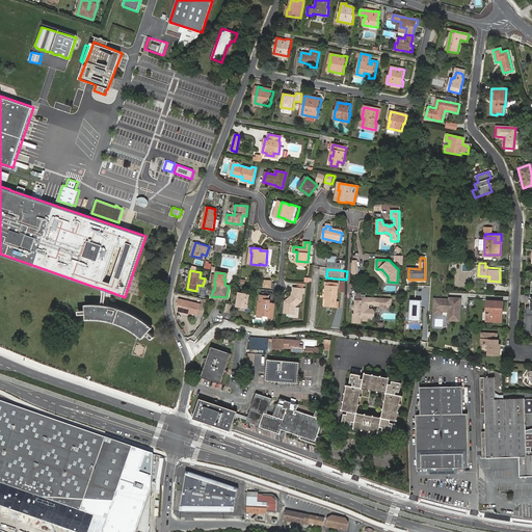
[(337,288),(327,287),(326,291),(325,308),(335,309),(337,292),(337,288)]
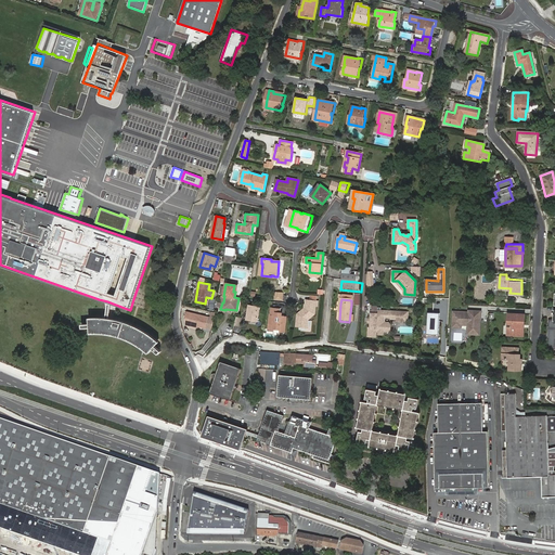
[(309,321),(315,314),(317,306),(319,306),(319,301),(306,300),(306,305),(305,305),(304,308),(298,314),(297,327),(309,328),(309,321)]
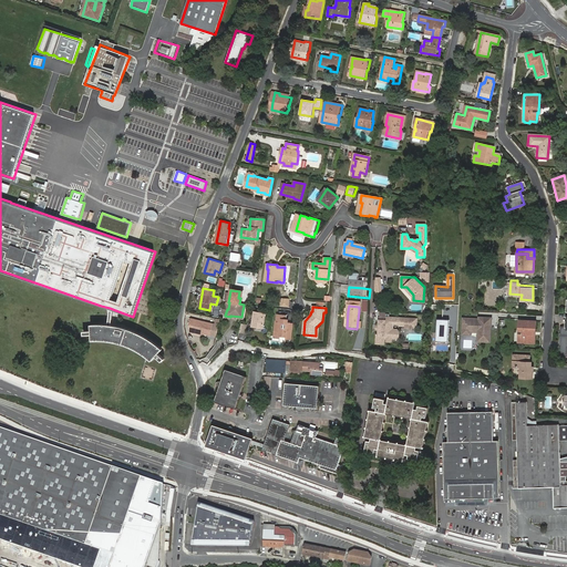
[(255,312),(251,328),(263,329),(265,315),(255,312)]
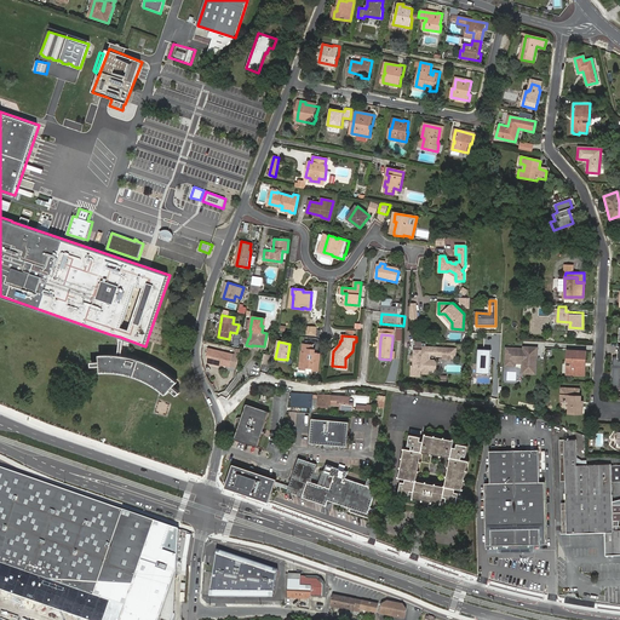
[(314,345),(304,344),(303,352),(302,352),(300,369),(306,371),(308,367),(314,368),(313,371),(319,371),(320,352),(314,352),(314,345)]
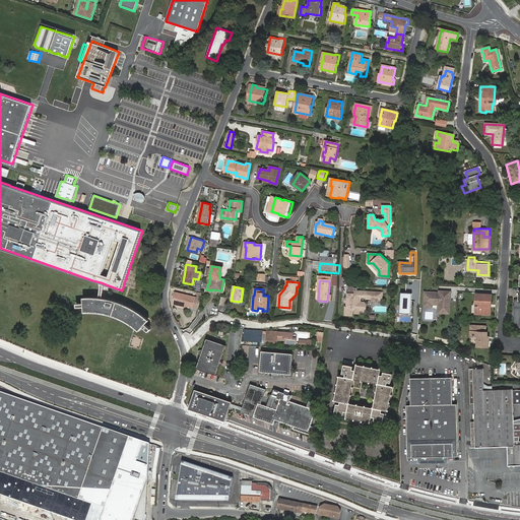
[(439,293),(425,291),(424,307),(433,308),(433,305),(438,305),(438,314),(450,314),(451,291),(439,290),(439,293)]
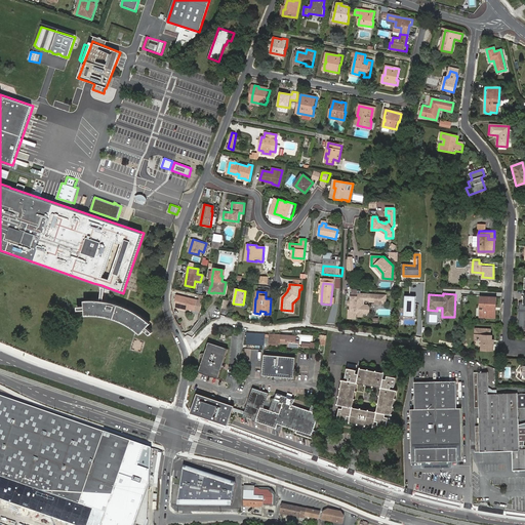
[(179,299),(178,306),(187,308),(195,310),(197,299),(176,294),(175,298),(179,299)]
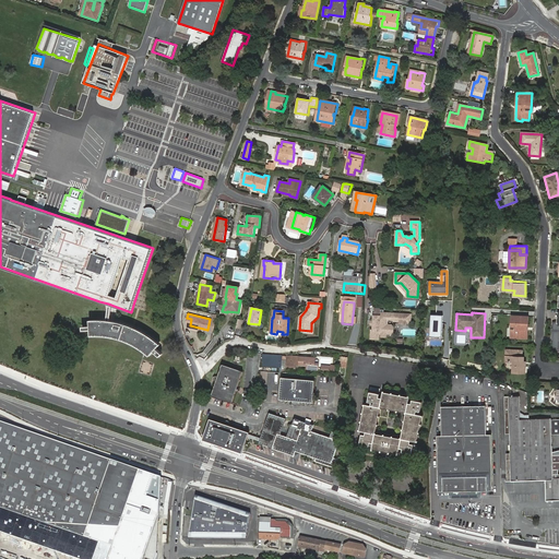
[(393,322),(393,314),(381,313),(381,317),(376,317),(376,323),(376,326),(376,331),(372,332),(372,341),(380,341),(380,335),(392,335),(392,333),(393,333),(393,329),(393,328),(393,326),(389,325),(389,322),(393,322)]
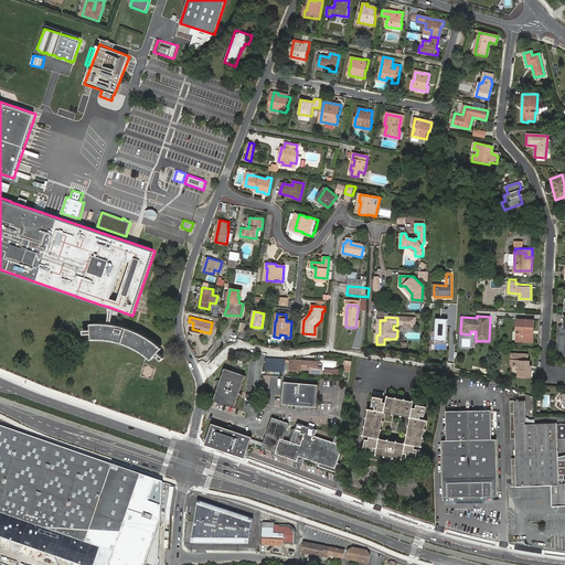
[(417,319),(397,318),(397,326),(398,326),(398,327),(405,327),(405,328),(406,328),(407,329),(412,330),(413,328),(416,329),(417,319)]
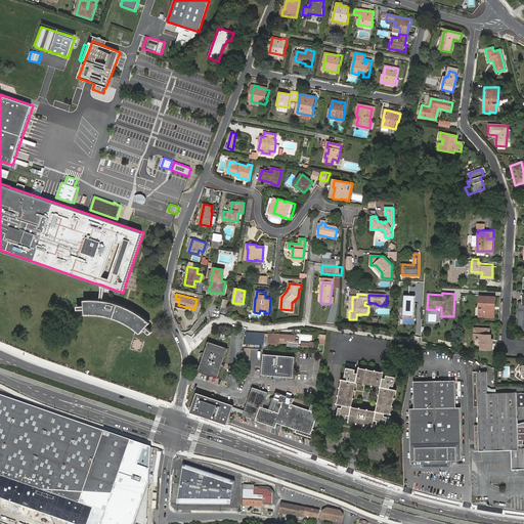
[(405,295),(404,314),(416,315),(417,295),(405,295)]
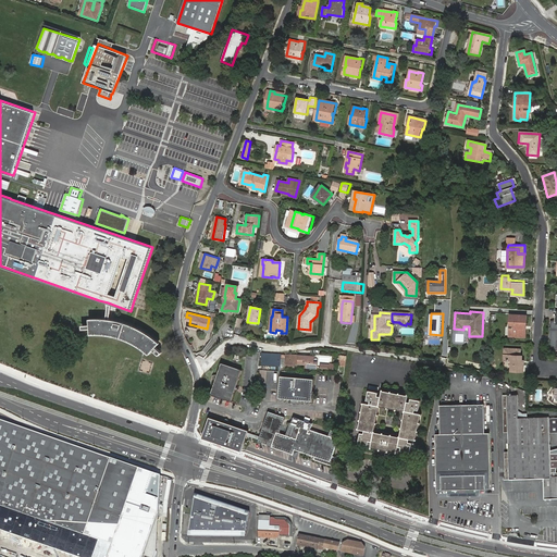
[(516,316),(510,316),(510,325),(512,325),(512,327),(509,327),(509,337),(527,338),(527,318),(516,317),(516,316)]
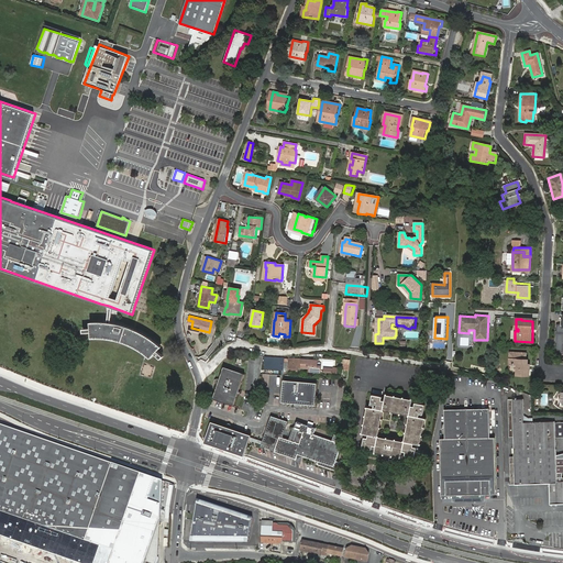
[(92,328),(84,329),(84,332),(92,332),(92,338),(100,338),(106,338),(116,340),(123,341),(133,345),(139,349),(145,352),(153,357),(156,354),(162,359),(164,356),(158,351),(163,346),(157,342),(147,335),(143,332),(135,329),(132,327),(124,324),(118,323),(111,322),(99,321),(94,321),(91,321),(92,328)]
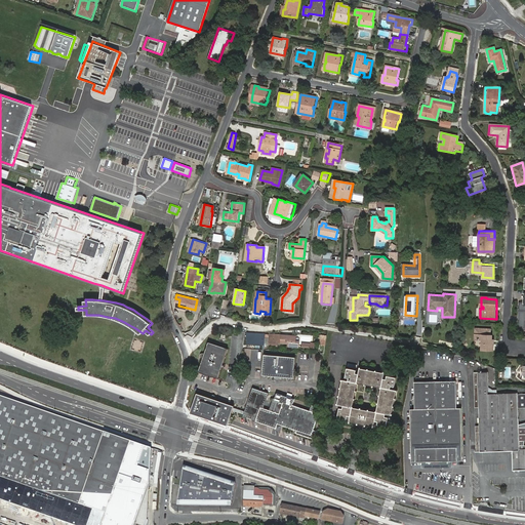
[(492,326),(477,326),(476,337),(484,337),(483,348),(493,348),(493,337),(493,332),(492,332),(492,326)]
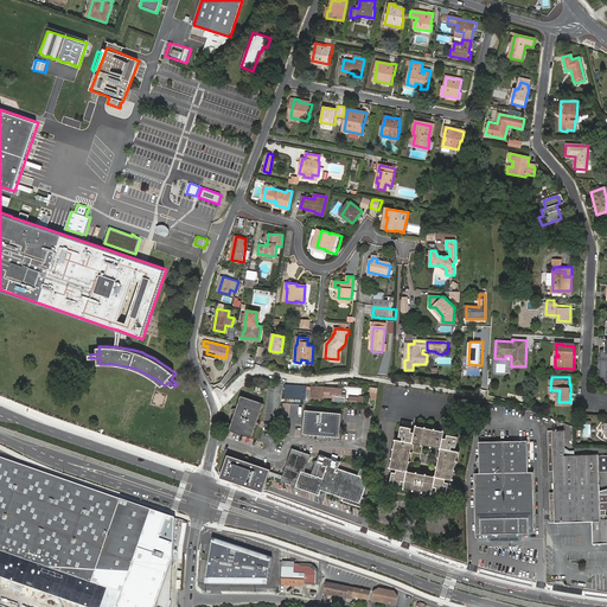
[(313,385),(313,391),(312,398),(321,400),(321,396),(334,397),(334,400),(346,401),(347,396),(343,396),(344,387),(336,387),(313,385)]
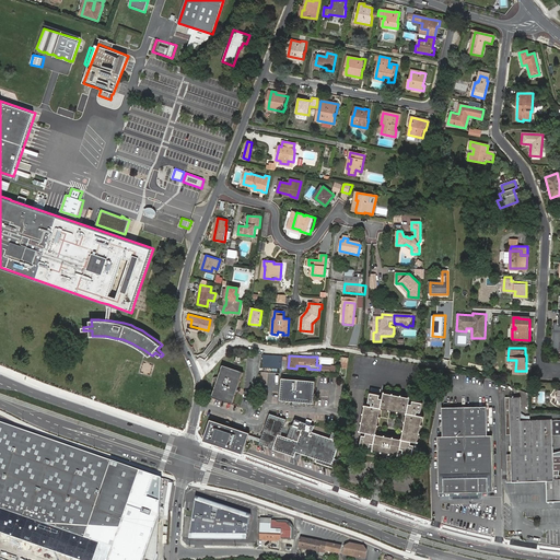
[(243,358),(240,358),(238,364),(237,366),(240,366),(240,364),(242,364),(243,362),(247,362),(247,358),(243,358)]
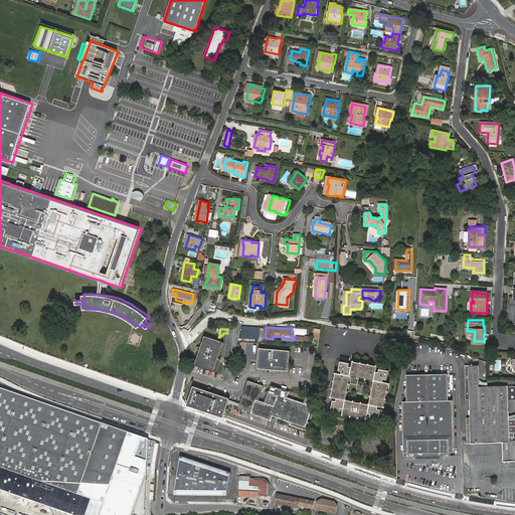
[(195,364),(213,370),(214,370),(224,341),(218,339),(205,334),(201,347),(203,348),(201,351),(199,351),(195,364)]
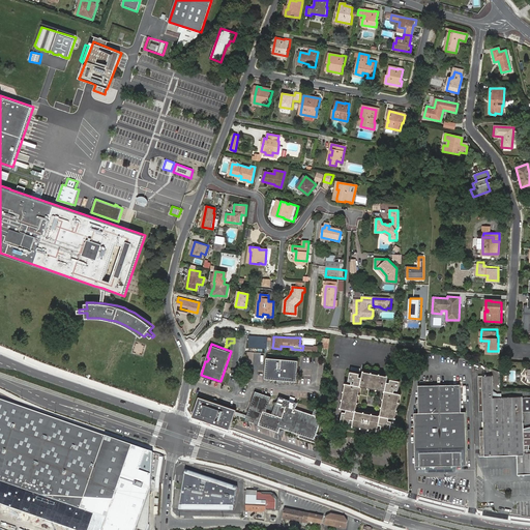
[(283,378),(283,380),(297,381),(299,360),(267,358),(266,378),(278,379),(278,378),(283,378)]
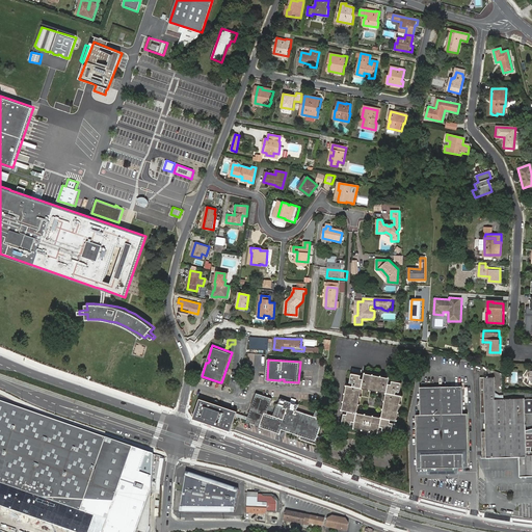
[(354,383),(347,382),(346,383),(347,384),(346,391),(345,391),(345,392),(346,392),(345,399),(344,399),(344,400),(345,400),(344,406),(342,406),(342,407),(349,409),(349,411),(345,411),(344,421),(352,422),(353,419),(356,419),(354,426),(356,426),(356,425),(363,426),(363,428),(365,428),(365,427),(371,428),(371,429),(373,429),(373,428),(379,429),(379,430),(380,431),(381,423),(384,424),(384,428),(393,429),(395,420),(391,420),(392,417),(399,418),(399,417),(398,417),(399,410),(400,410),(401,408),(399,408),(400,402),(402,402),(402,401),(401,400),(402,394),(403,394),(404,393),(396,392),(397,389),(400,389),(402,380),(393,378),(393,381),(390,381),(391,374),(390,374),(389,375),(382,374),(382,373),(381,372),(380,374),(374,373),(374,371),(373,371),(373,372),(366,371),(366,370),(365,370),(364,377),(361,376),(362,373),(352,371),(350,380),(354,381),(354,383)]
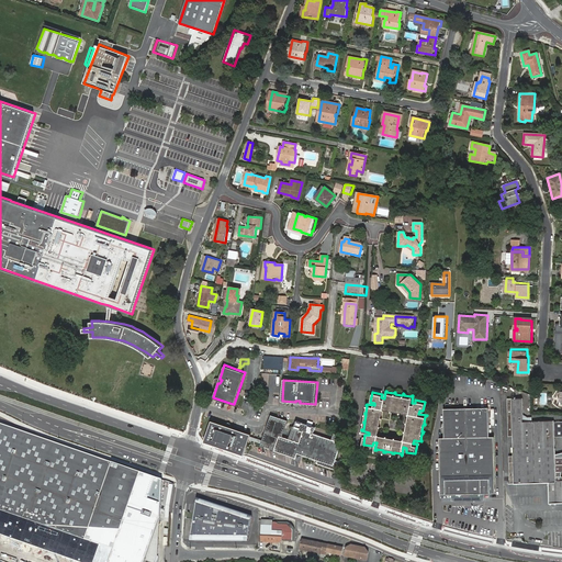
[(554,456),(554,439),(555,439),(554,423),(524,423),(524,397),(508,397),(508,436),(513,436),(513,456),(508,456),(509,482),(548,482),(548,503),(554,503),(553,481),(554,472),(554,459),(554,456)]
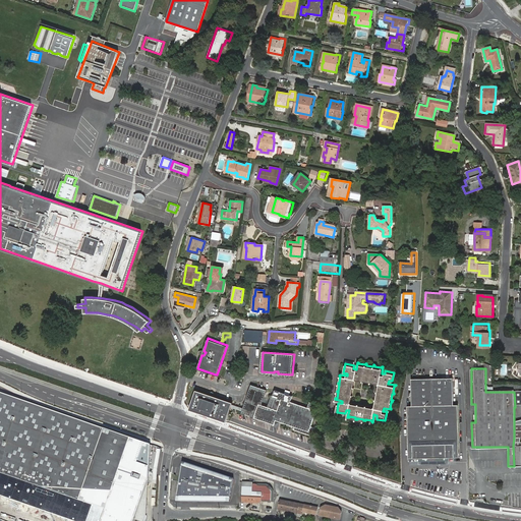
[(453,379),(412,380),(412,406),(407,406),(409,459),(460,458),(459,405),(454,405),(453,379)]
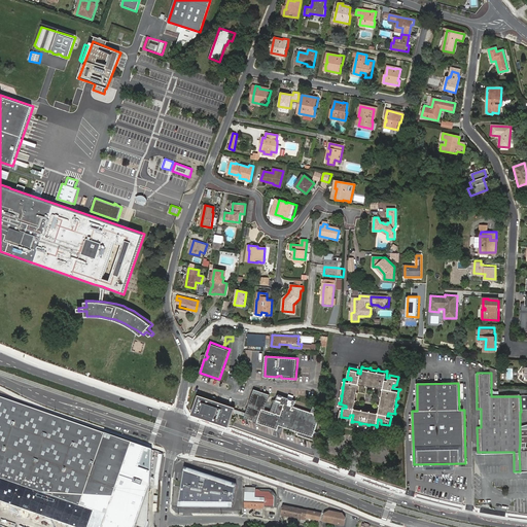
[(320,414),(293,406),(295,400),(277,394),(272,412),(264,410),(268,396),(253,391),(249,406),(251,406),(248,417),(246,417),(245,419),(259,424),(259,422),(277,427),(276,430),(282,432),(285,423),(300,427),(297,433),(313,438),(320,414)]
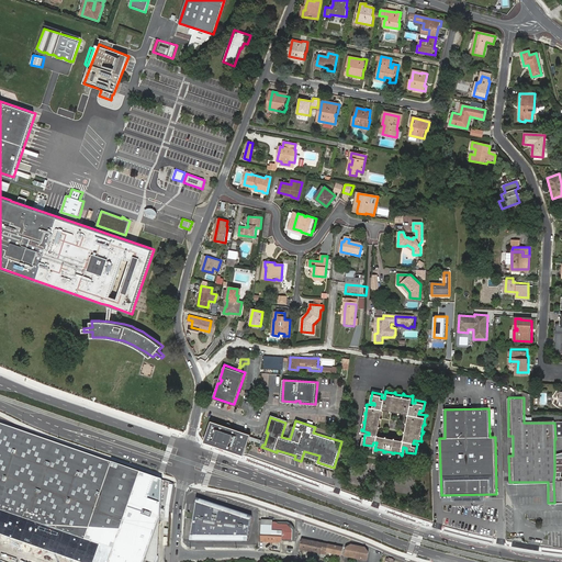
[(250,438),(251,436),(251,434),(229,427),(228,428),(224,427),(225,425),(212,420),(204,441),(245,454),(250,438)]
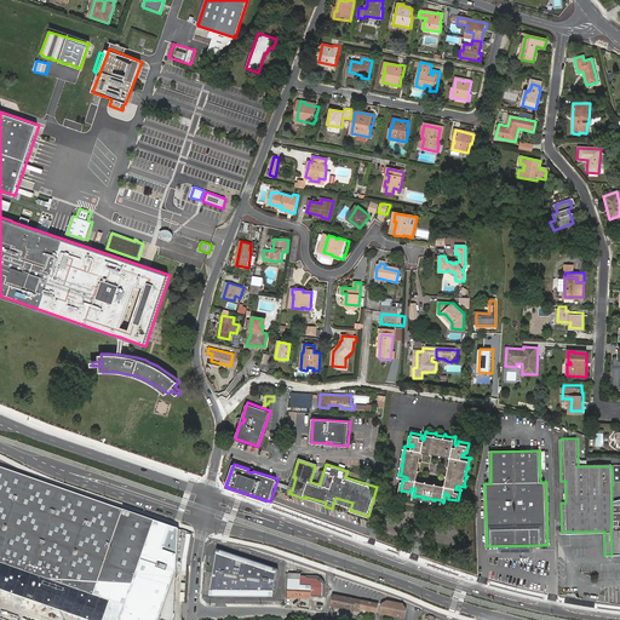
[(0,590),(86,619),(159,619),(177,569),(178,555),(164,550),(172,527),(0,466),(0,590)]
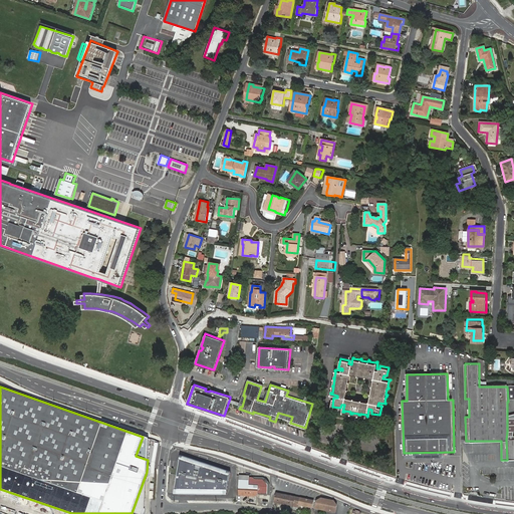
[(206,492),(208,492),(209,481),(212,481),(213,477),(214,468),(210,467),(210,465),(203,463),(202,465),(197,463),(197,461),(181,456),(175,493),(192,493),(192,491),(198,491),(198,493),(206,493),(206,492)]
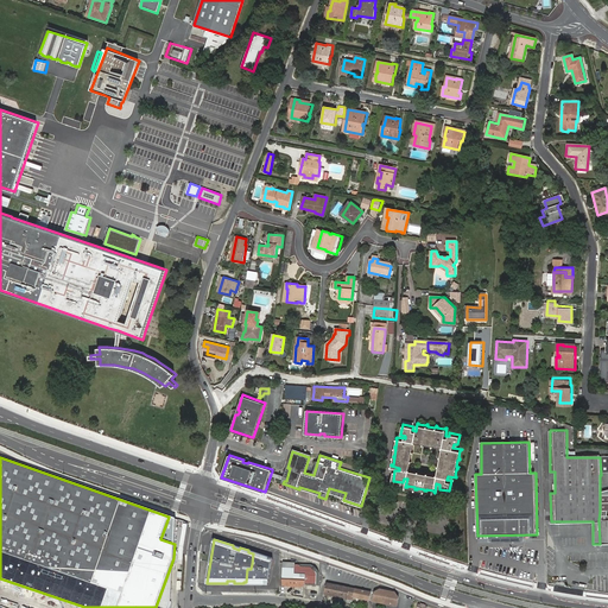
[(247,569),(246,582),(249,582),(249,583),(270,584),(273,558),(255,552),(254,553),(253,553),(252,564),(251,569),(247,569)]
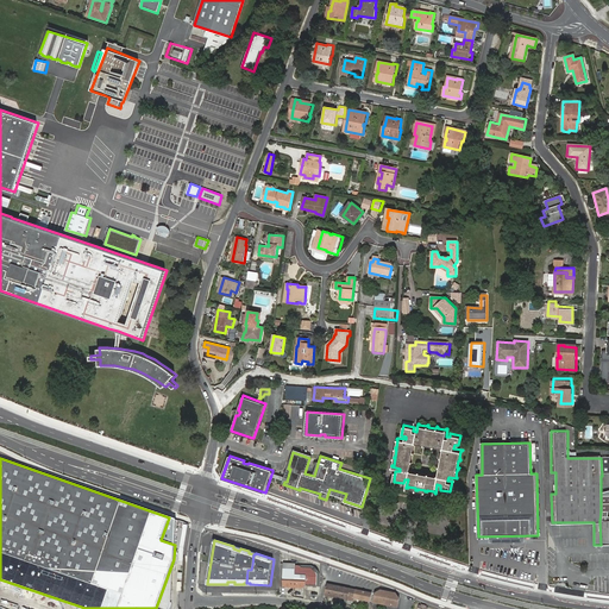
[(284,578),(284,589),(305,590),(306,588),(318,589),(319,576),(313,571),(303,570),(301,569),(296,569),(296,566),(286,566),(284,570),(284,578)]
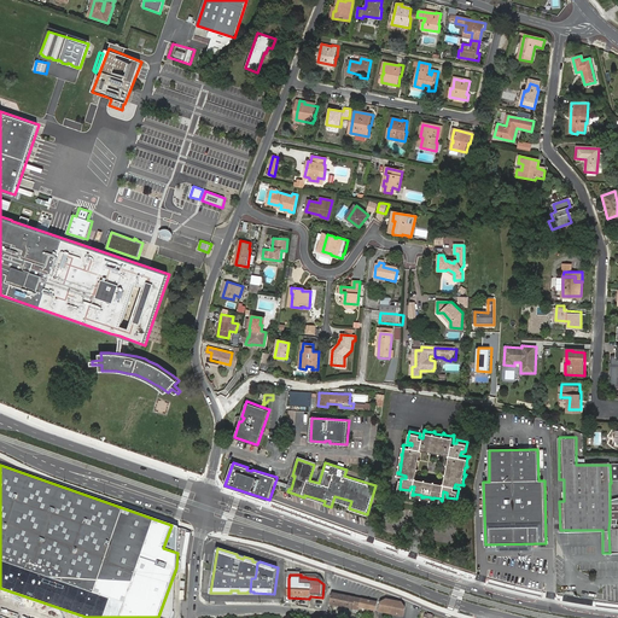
[(305,576),(305,577),(308,578),(318,579),(324,584),(322,598),(326,598),(326,581),(321,577),(305,576)]
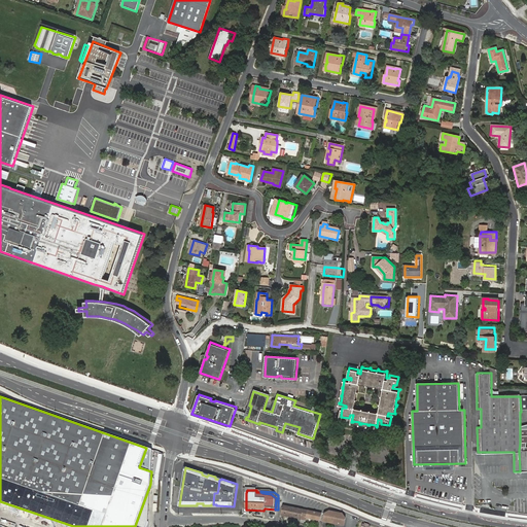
[(302,520),(304,510),(284,505),(282,516),(302,520)]
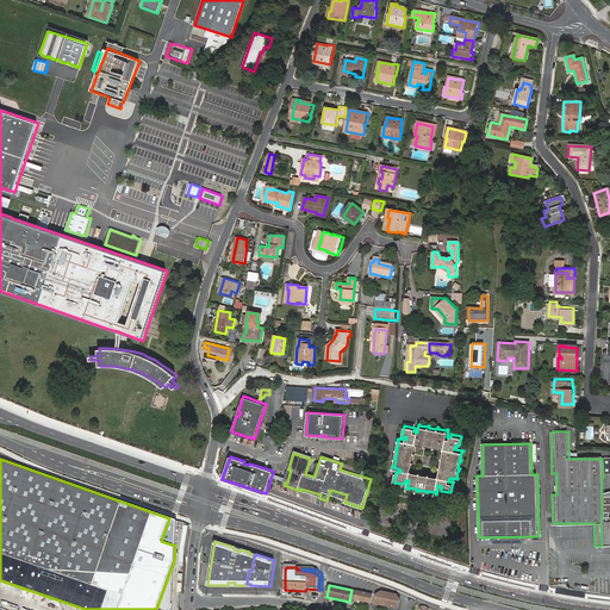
[(372,604),(374,595),(361,591),(360,602),(372,604)]
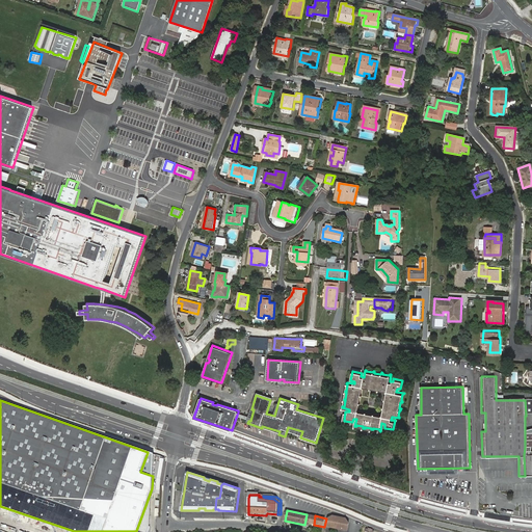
[(328,519),(326,527),(348,531),(349,523),(347,520),(334,516),(328,519)]
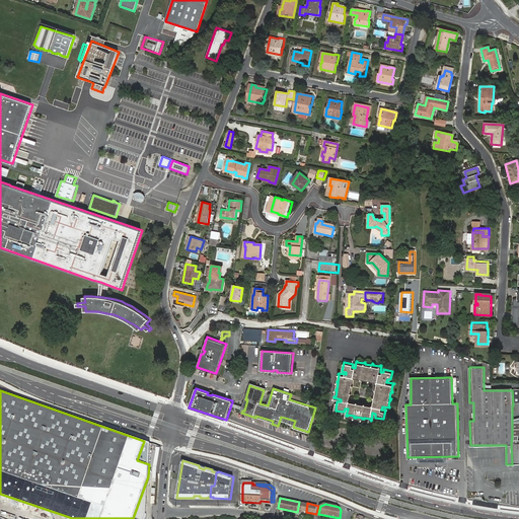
[(24,515),(34,518),(36,511),(26,508),(24,515)]
